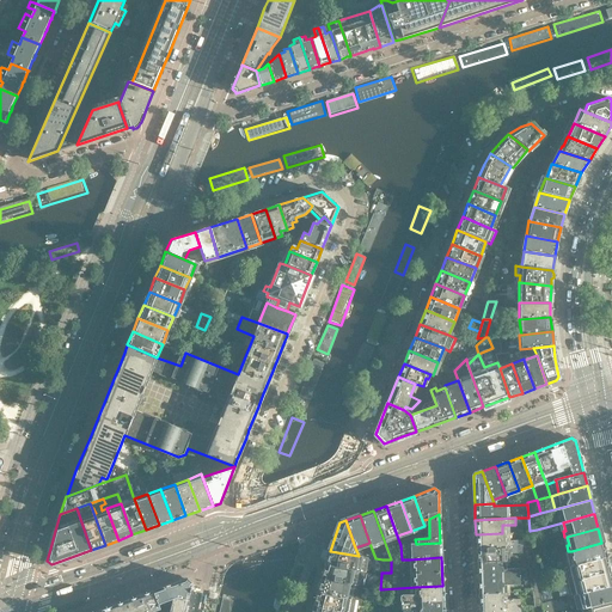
[(540,544),(537,530),(530,531),(531,532),(532,546),(540,544)]
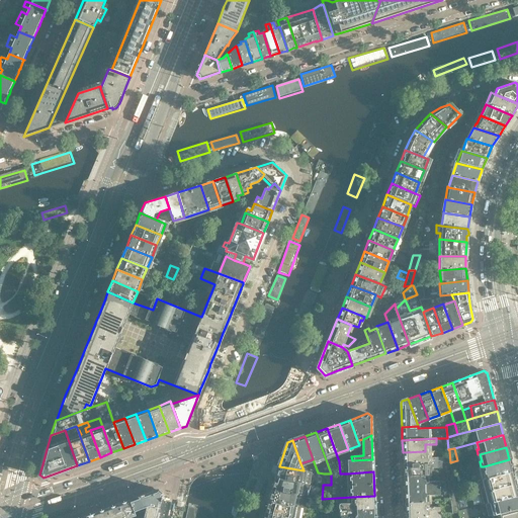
[(437,462),(437,457),(426,457),(425,451),(403,452),(403,464),(437,462)]
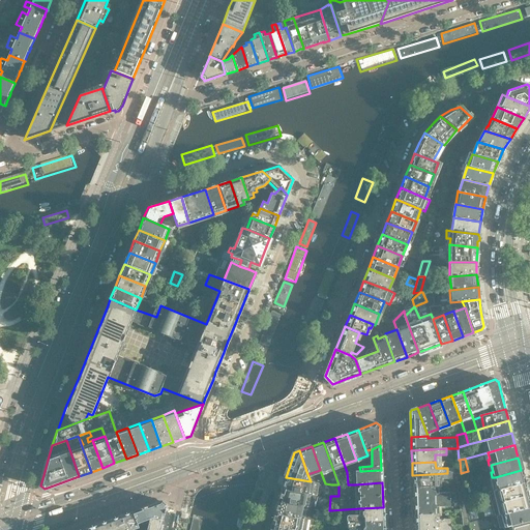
[(382,482),(381,470),(360,471),(354,472),(355,484),(382,482)]
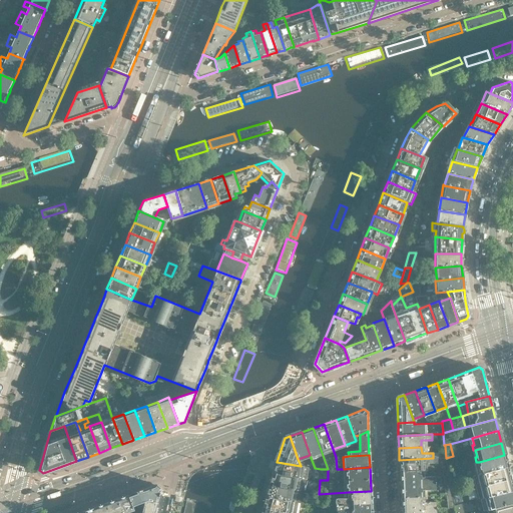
[(507,467),(504,455),(479,462),(480,468),(478,468),(478,470),(466,474),(467,477),(482,473),(507,467)]
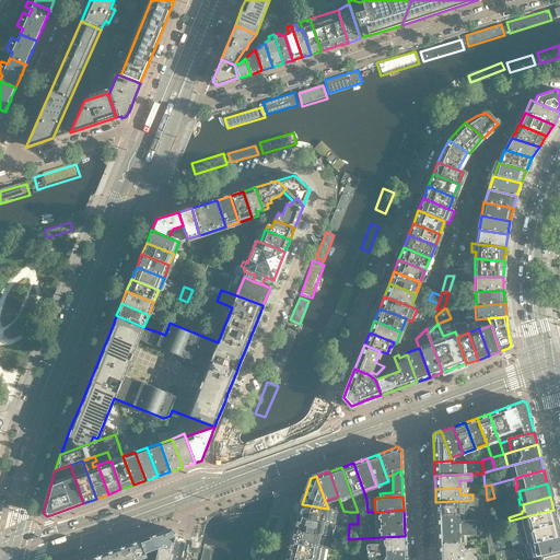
[(498,510),(494,498),(487,500),(489,512),(498,510)]
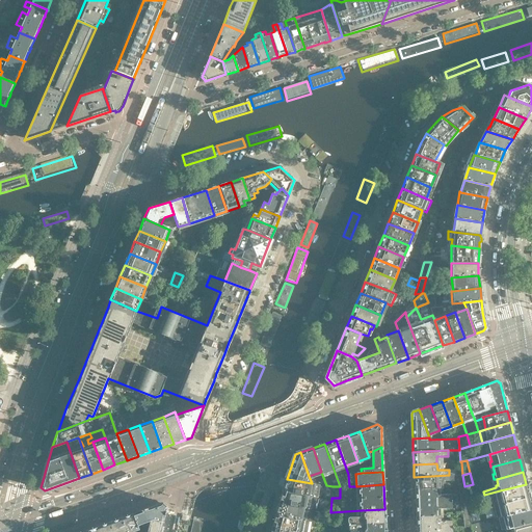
[(440,488),(440,481),(443,481),(443,484),(454,483),(453,475),(414,477),(415,489),(437,488),(440,488)]
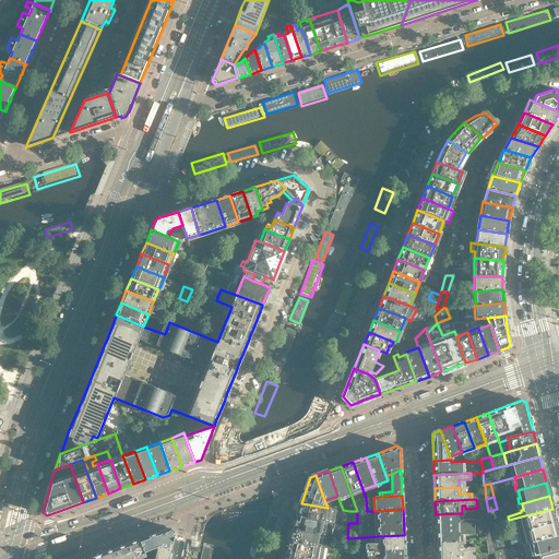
[(328,522),(330,508),(328,508),(301,503),(296,516),(326,521),(328,522)]
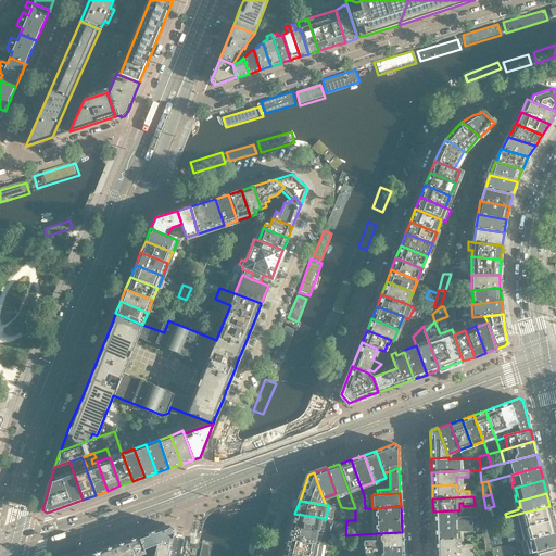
[(500,519),(497,506),(494,506),(485,508),(485,509),(488,522),(500,519)]
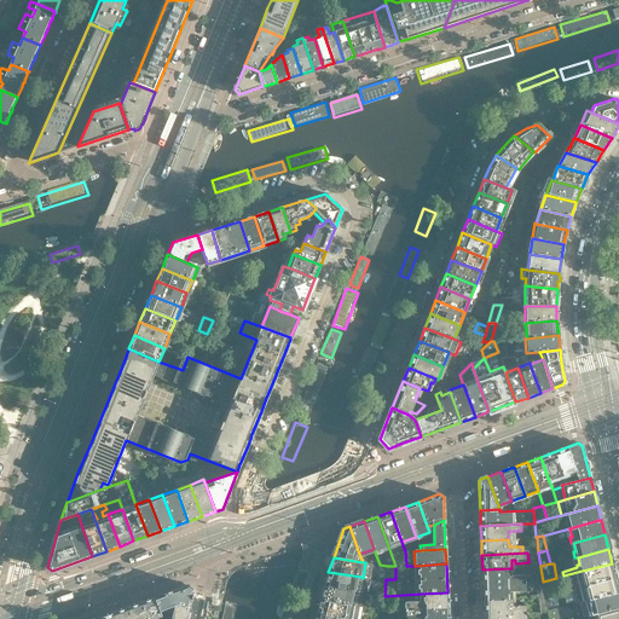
[(617,578),(612,563),(582,571),(585,585),(617,578)]
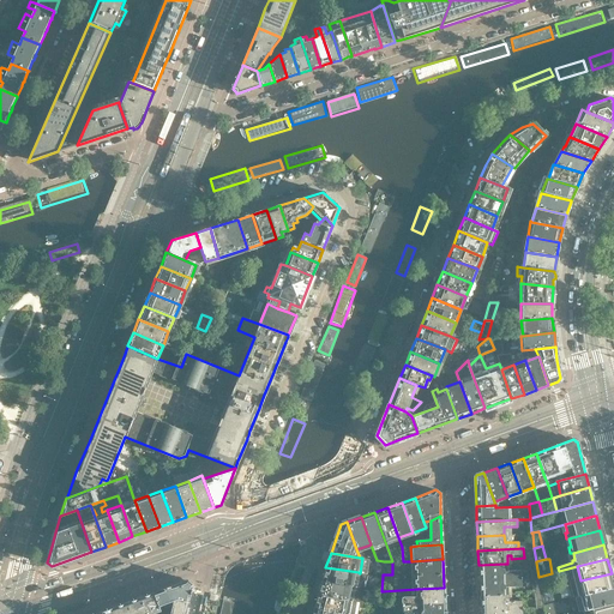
[(383,575),(384,561),(377,560),(373,576),(383,577),(383,575)]
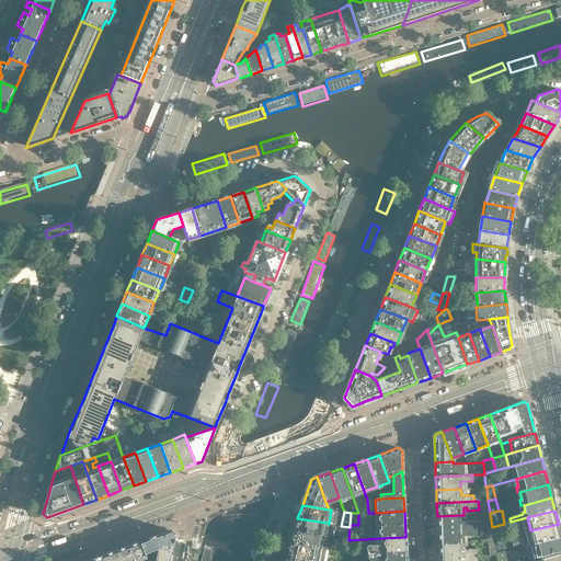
[(474,528),(474,522),(462,522),(461,515),(437,516),(437,530),(474,528)]
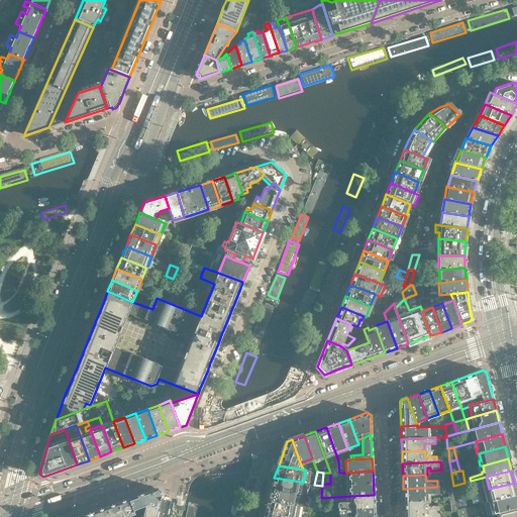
[(300,495),(302,482),(274,478),(271,490),(299,494),(300,495)]
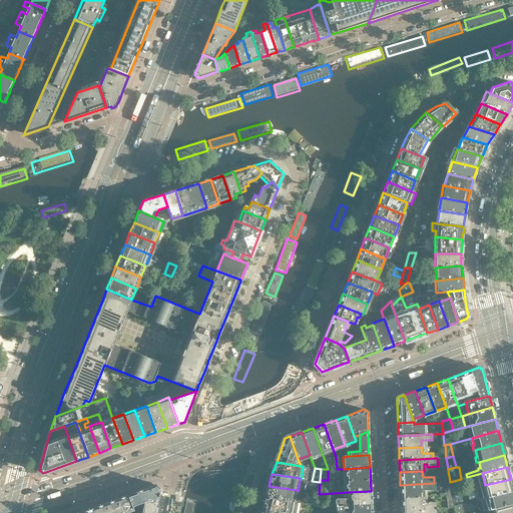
[(463,491),(461,479),(450,482),(450,483),(452,494),(463,491)]
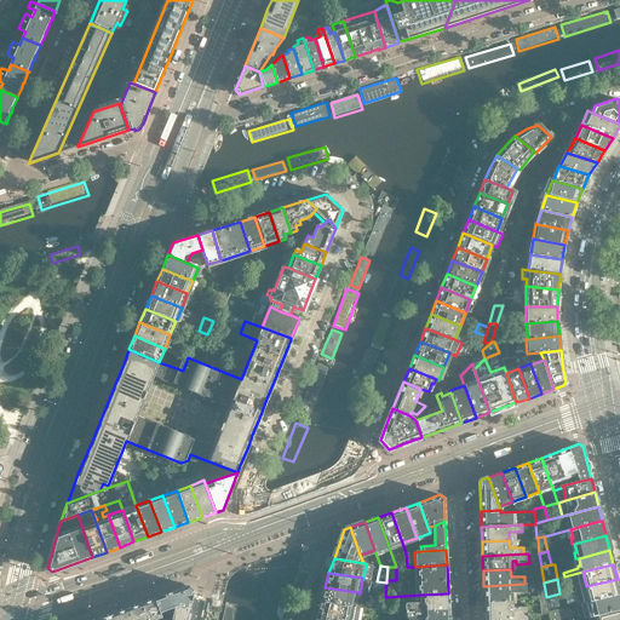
[(619,592),(619,589),(618,579),(586,586),(590,601),(619,592)]
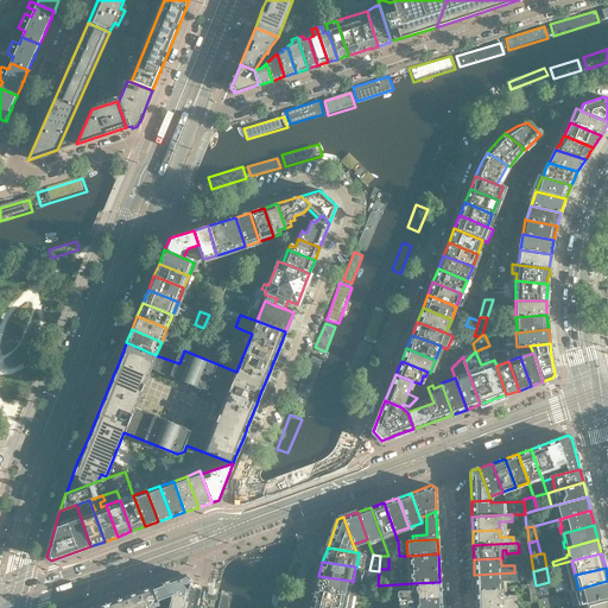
[(501,588),(501,581),(514,580),(514,572),(474,575),(475,589),(501,588)]
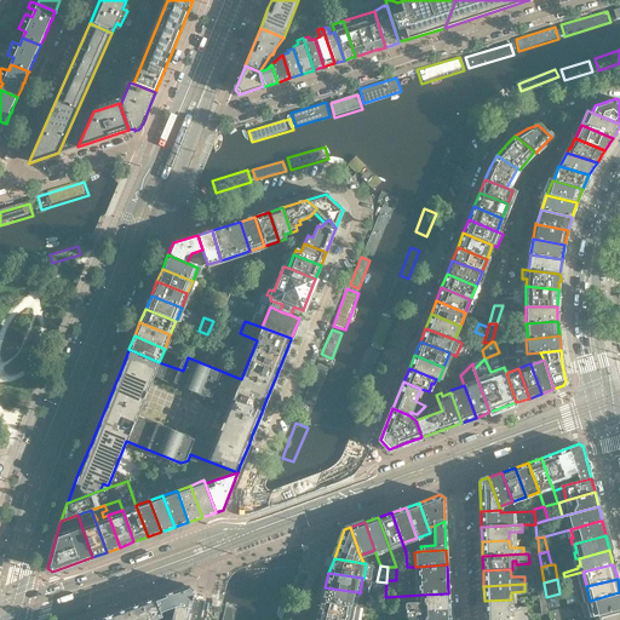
[(189,609),(194,592),(194,591),(193,590),(193,589),(191,587),(190,586),(189,586),(188,586),(155,598),(161,616),(173,613),(174,607),(177,606),(189,609)]
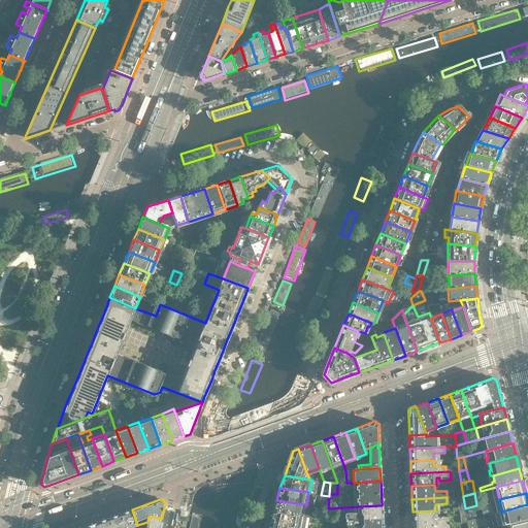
[(303,516),(305,504),(276,500),(273,510),(303,516)]
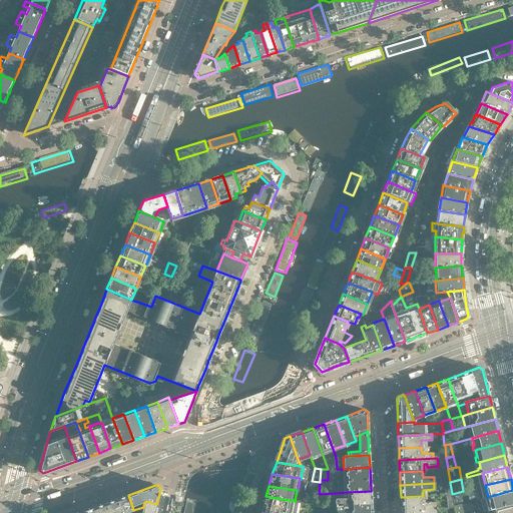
[(512,503),(512,490),(488,497),(491,509),(492,509),(512,503)]
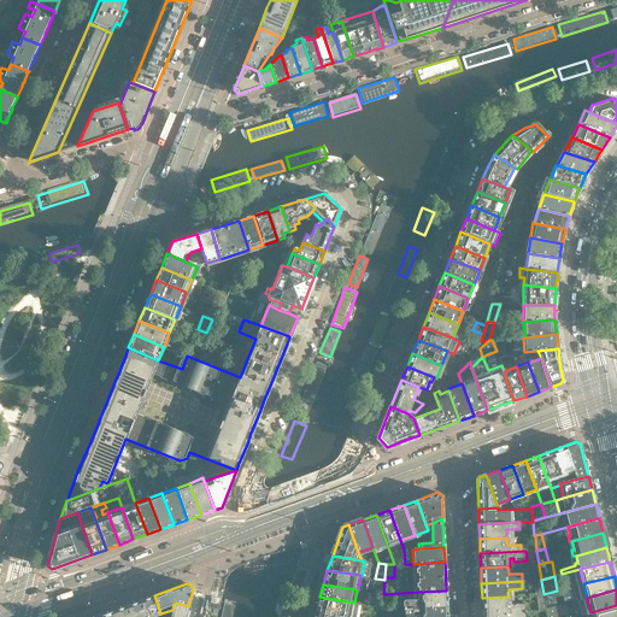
[(447,606),(446,591),(419,592),(419,600),(404,601),(403,601),(401,601),(401,603),(401,604),(400,604),(394,604),(395,609),(401,609),(447,606)]
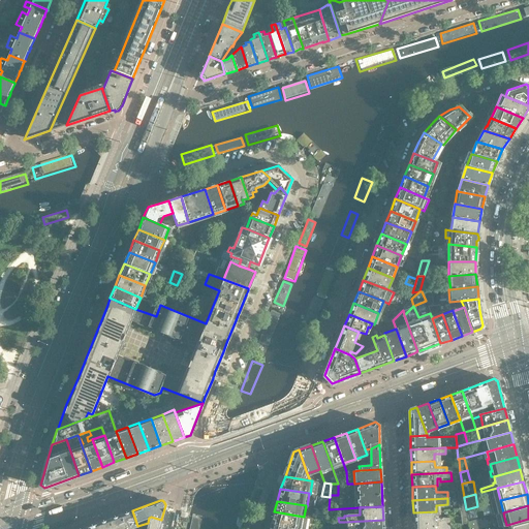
[(479,519),(477,506),(466,509),(466,510),(468,522),(479,519)]
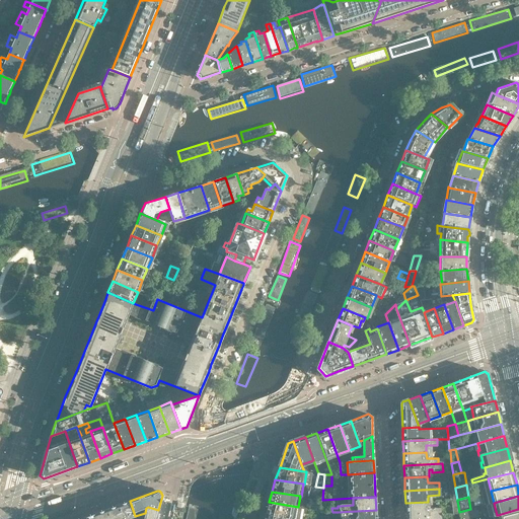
[(135,516),(130,501),(129,501),(129,502),(119,505),(124,518),(129,518),(130,518),(135,516)]
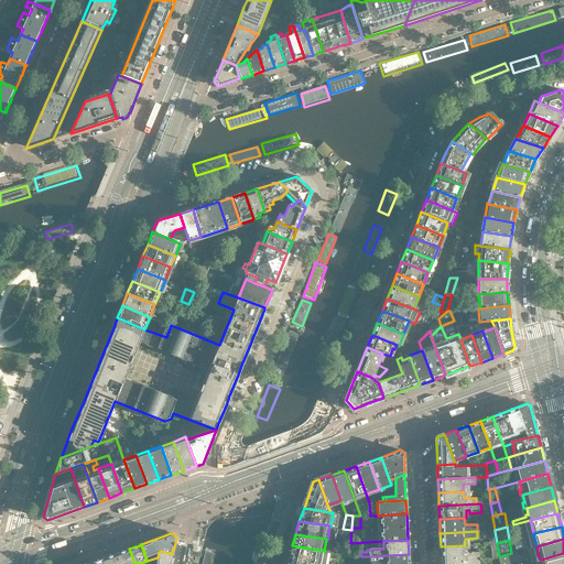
[(202,563),(214,563),(218,548),(207,545),(202,563)]
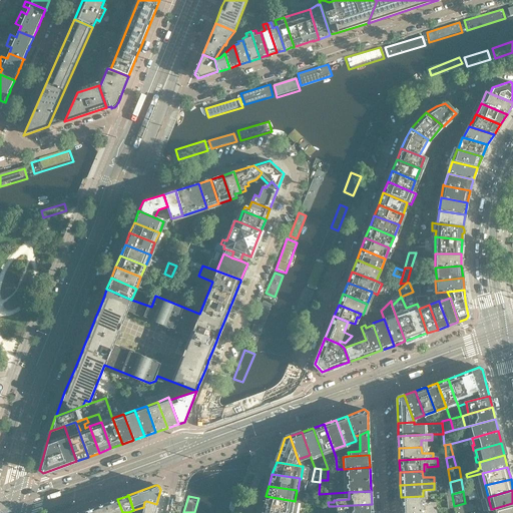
[(296,512),(299,502),(295,501),(266,496),(262,509),(288,512),(296,512)]
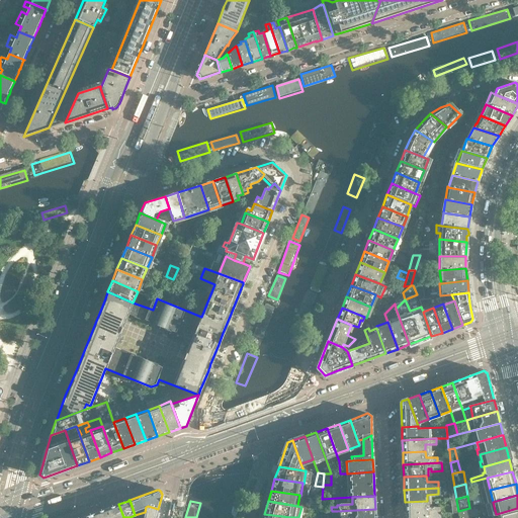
[(439,513),(439,507),(428,508),(427,501),(405,502),(406,515),(439,513)]
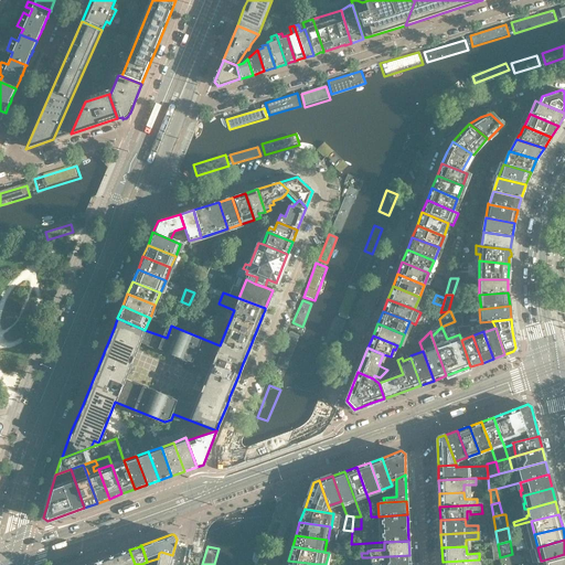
[(135,564),(129,550),(116,554),(119,564),(135,564)]
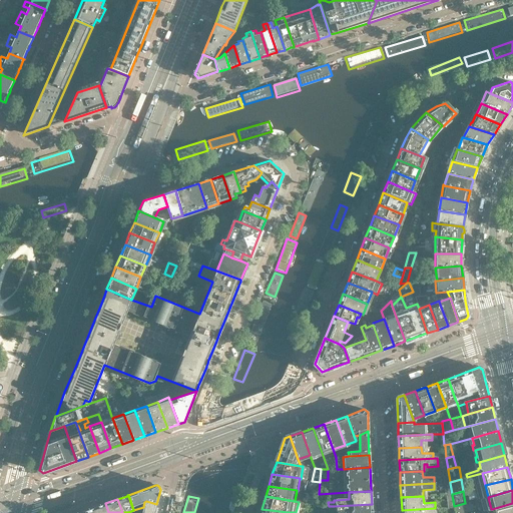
[(153,512),(155,508),(156,504),(146,501),(144,502),(143,507),(141,512),(153,512)]
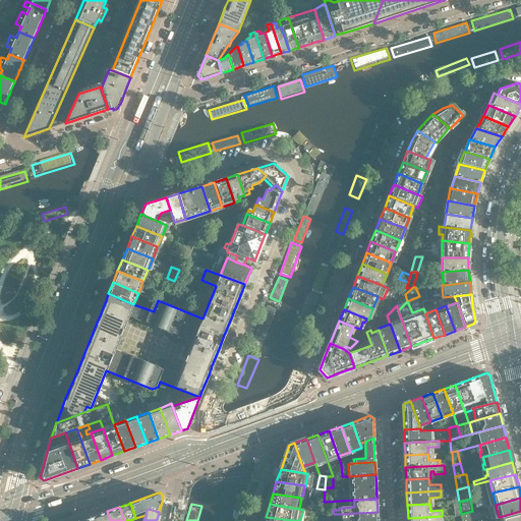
[(110,520),(107,511),(95,516),(97,520),(110,520)]
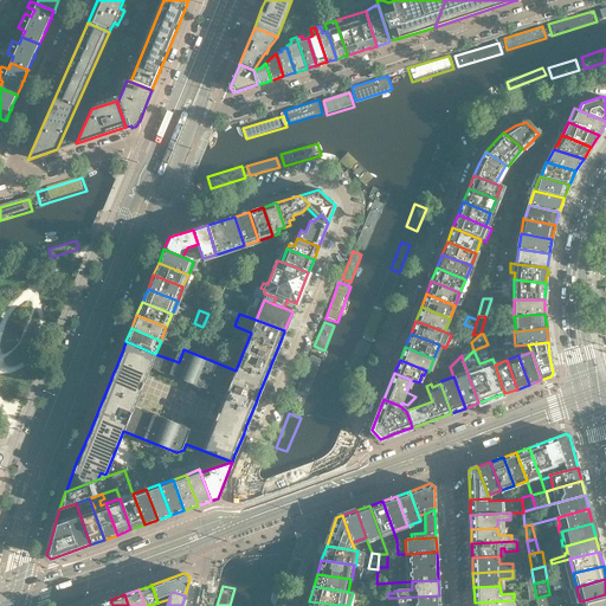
[(550,605),(549,594),(536,598),(536,600),(537,605),(550,605)]
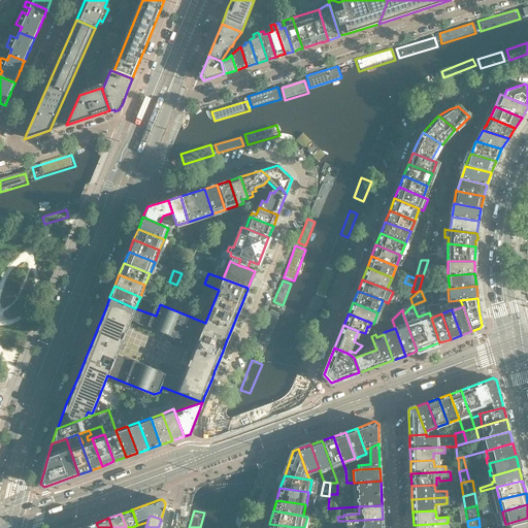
[(527,527),(527,518),(506,524),(507,527),(527,527)]
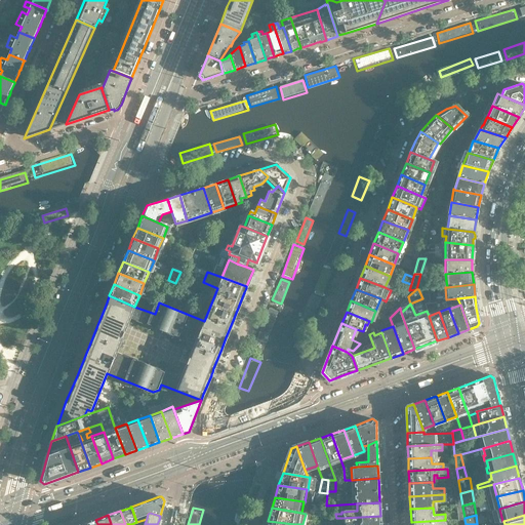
[(379,524),(380,516),(341,518),(341,523),(344,524),(357,524),(379,524)]
